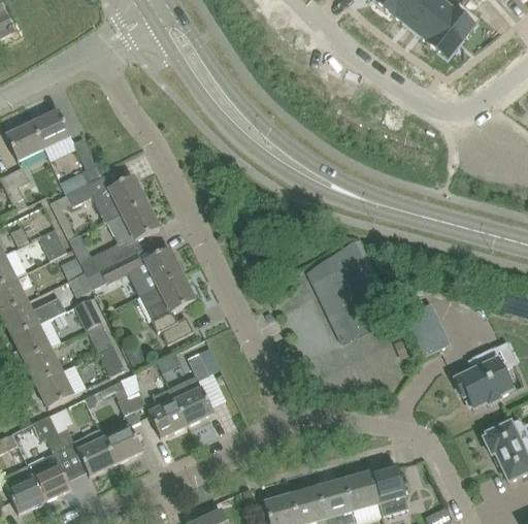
[(373,0),(393,15),(405,0),(373,0)]
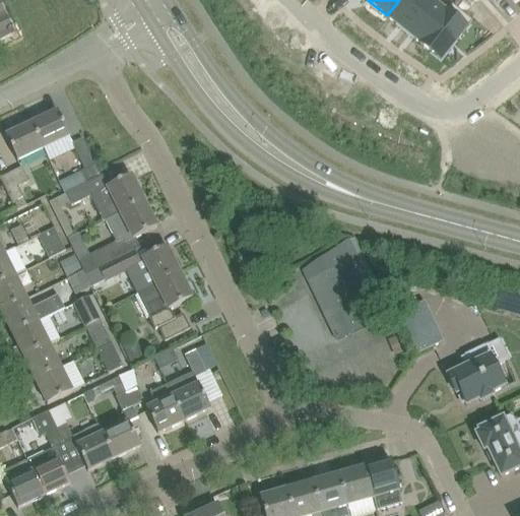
[(399,0),(387,15),(388,16),(389,15),(405,28),(428,0),(399,0)]
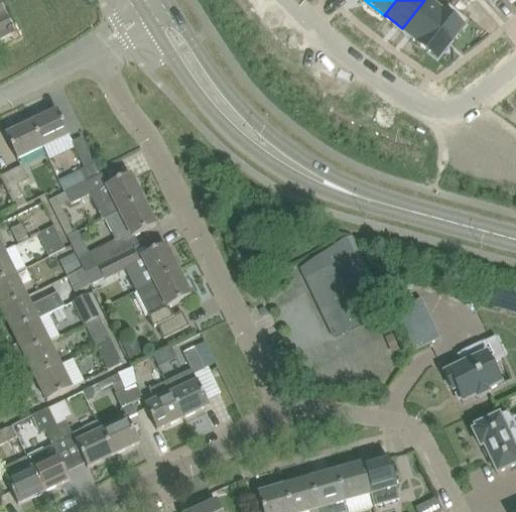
[(424,0),(402,28),(418,41),(417,42),(418,42),(449,3),(448,2),(442,11),(428,0),(424,0)]
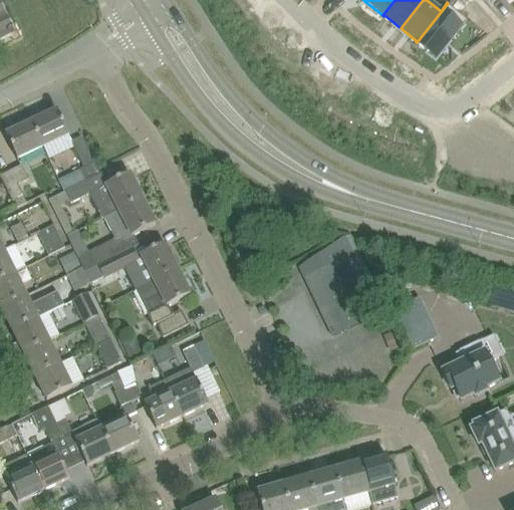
[(0,34),(1,35),(9,31),(11,25),(11,24),(6,13),(3,12),(4,9),(0,1),(0,34)]
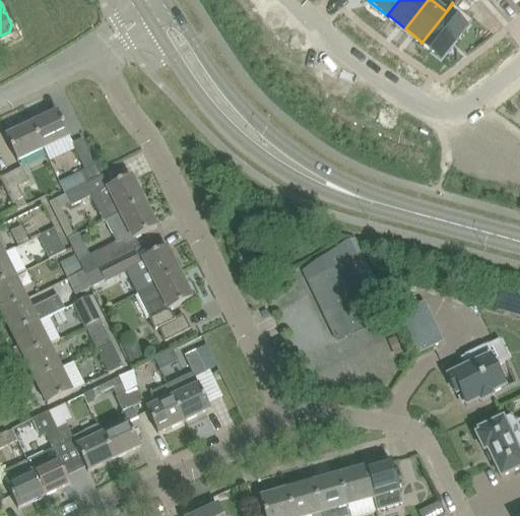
[(453,3),(421,43),(440,58),(472,18),(453,3)]
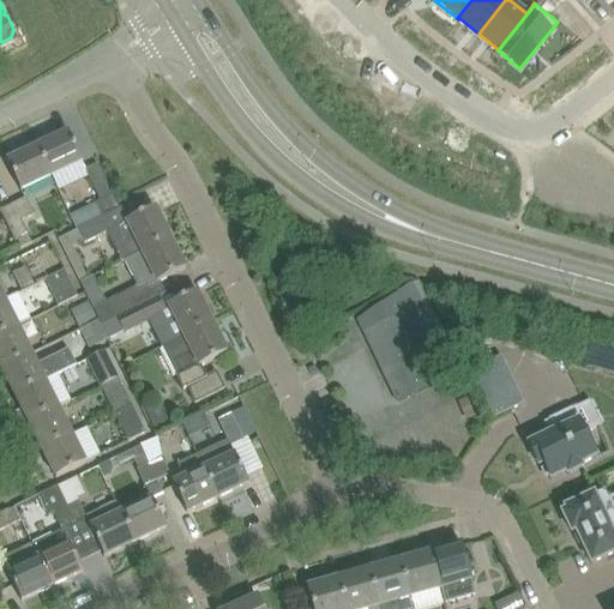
[(68,128),(37,144),(52,173),(83,157),(68,128)]
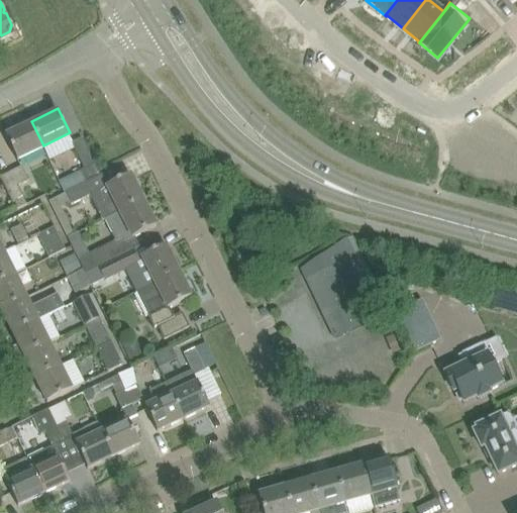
[(43,145),(31,121),(5,133),(17,158),(43,145)]
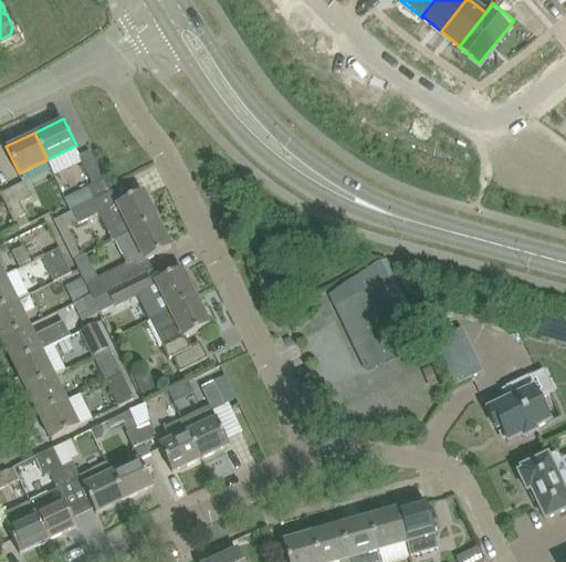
[(87,185),(94,197),(111,189),(91,148),(79,154),(93,183),(87,185)]
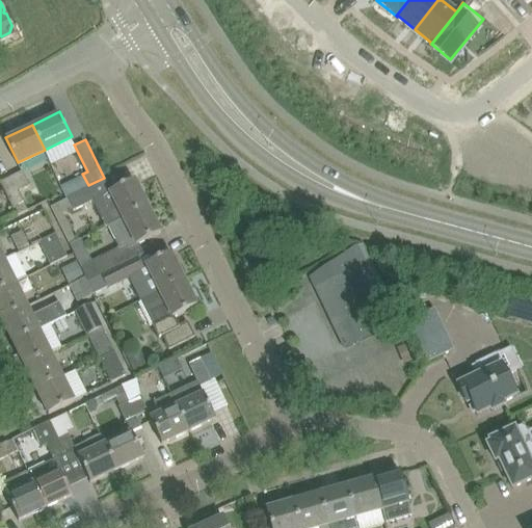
[(22,168),(10,174),(18,188),(29,183),(22,168)]
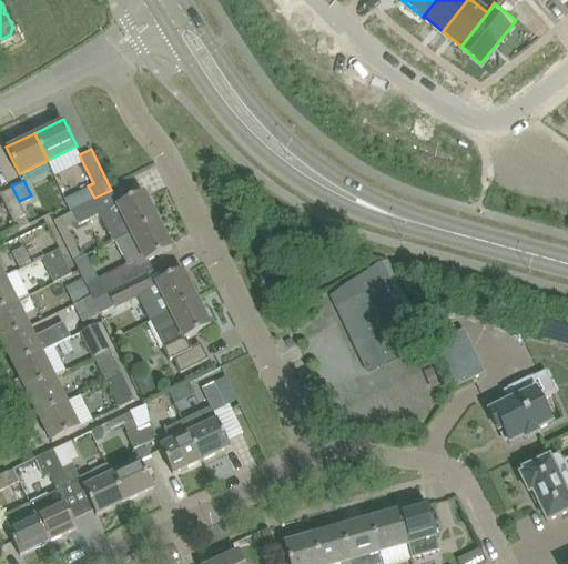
[(19,201),(11,185),(0,190),(16,223),(27,218),(19,201)]
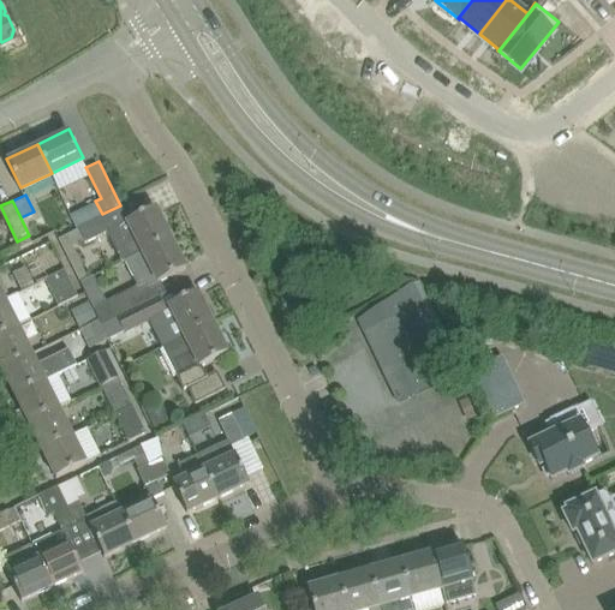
[(121,259),(125,258),(171,235),(155,204),(127,217),(129,217),(126,219),(120,205),(102,214),(77,227),(84,240),(107,228),(121,259)]
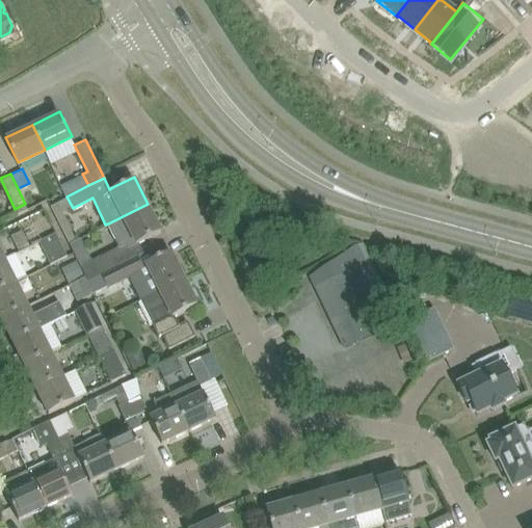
[(101,272),(138,254),(138,253),(134,255),(129,245),(160,230),(148,204),(108,223),(118,245),(88,260),(96,274),(101,272)]
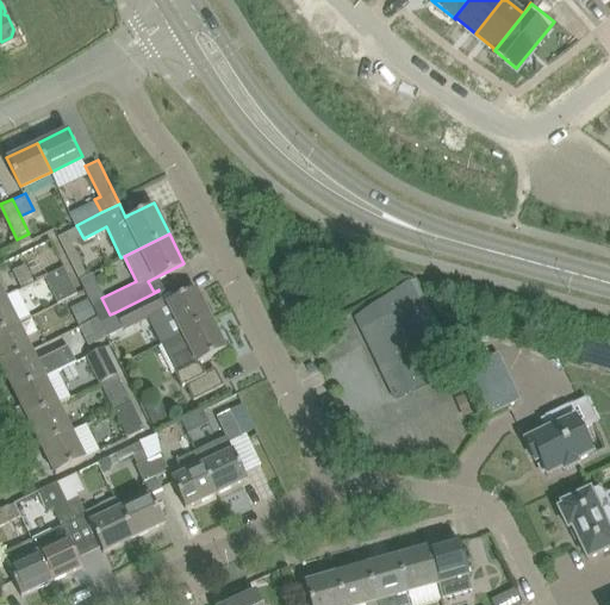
[(12,268),(22,285),(48,272),(39,254),(12,268)]
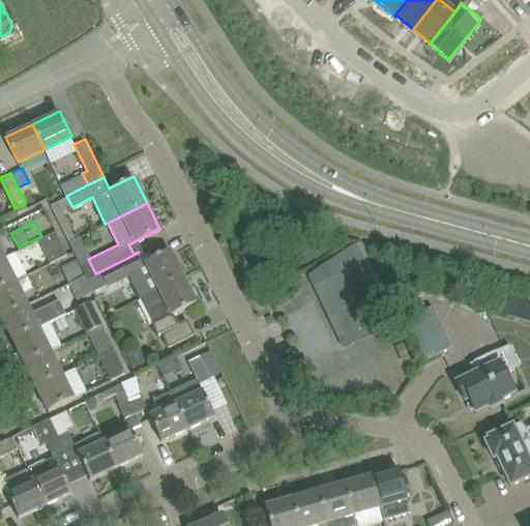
[(38,239),(51,261),(67,252),(56,230),(38,239)]
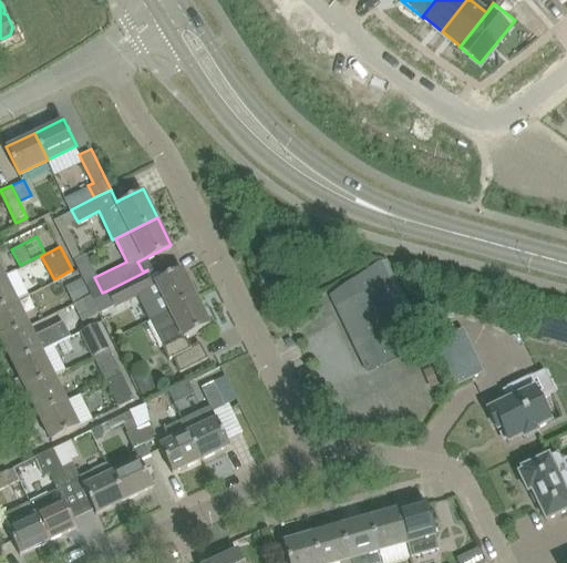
[(411,325),(380,259),(338,287),(343,298),(336,303),(368,369),(409,349),(399,330),(411,325)]
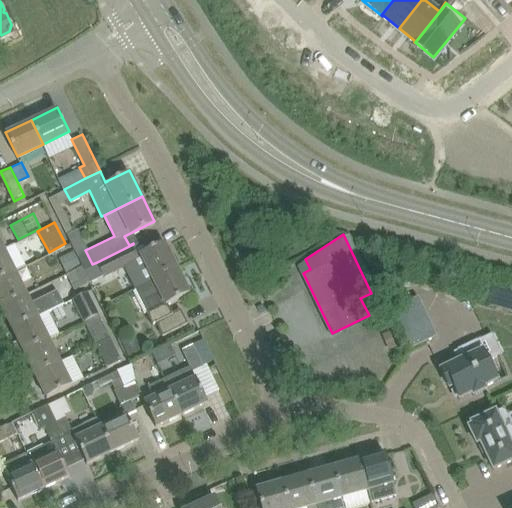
[(134,286),(135,287),(177,265),(176,264),(179,262),(178,258),(176,254),(173,251),(170,252),(164,240),(137,253),(133,244),(97,262),(101,270),(109,272),(131,262),(141,283),(134,286)]
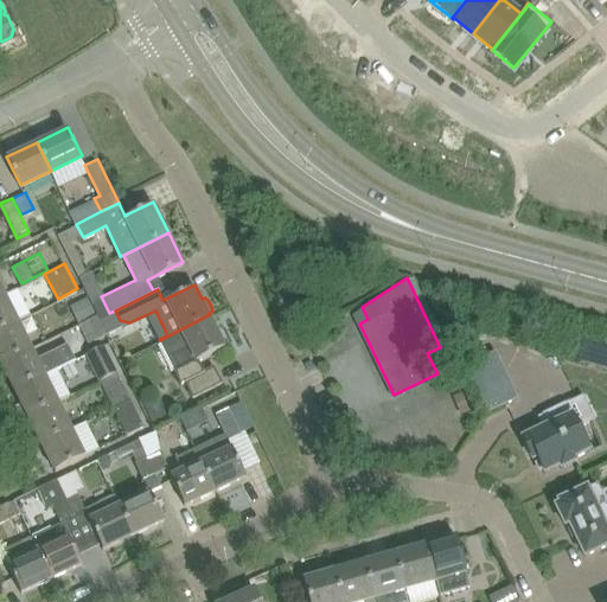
[(0,327),(17,319),(31,313),(18,286),(4,293),(0,294),(0,327)]
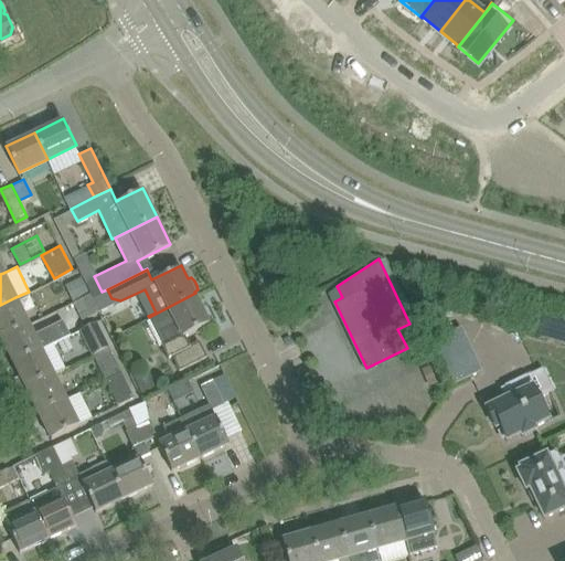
[(81,275),(65,284),(73,300),(89,293),(81,275)]
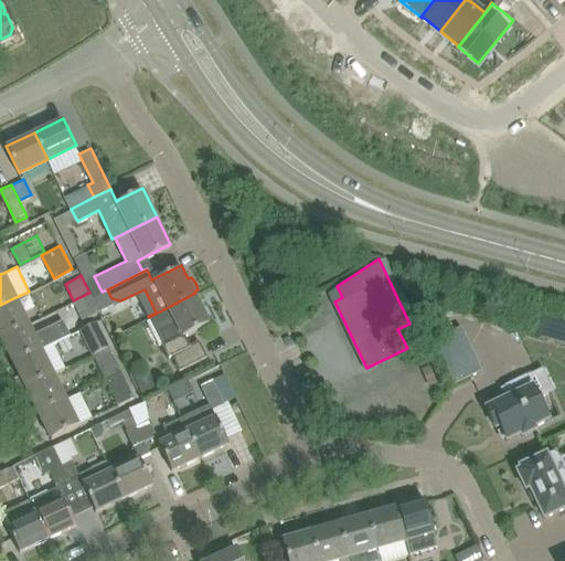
[(73,300),(81,315),(85,317),(98,309),(89,292),(89,293),(73,300)]
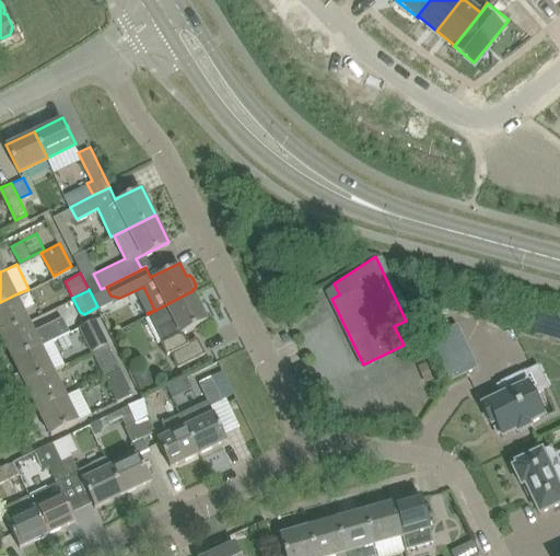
[(194,290),(148,314),(166,352),(171,350),(178,365),(205,351),(197,336),(188,340),(184,331),(207,319),(194,290)]
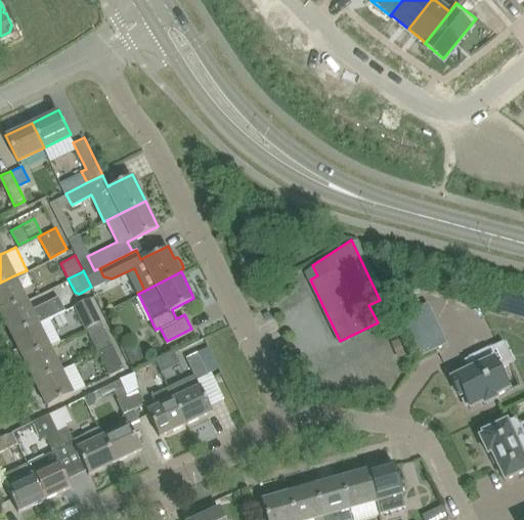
[(0,283),(0,308),(1,311),(27,299),(14,275),(0,283)]
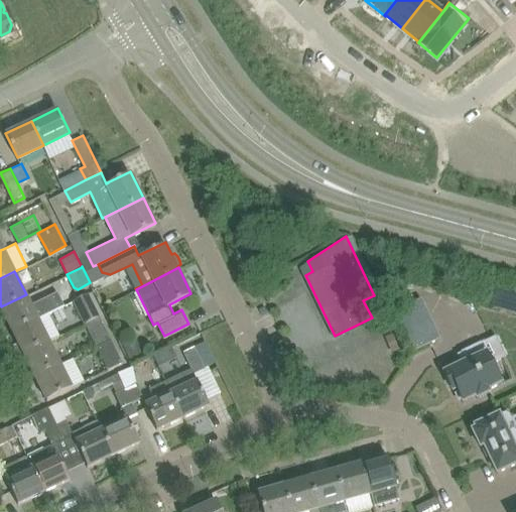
[(65,303),(57,289),(30,302),(26,294),(1,306),(12,330),(48,311),(65,303)]
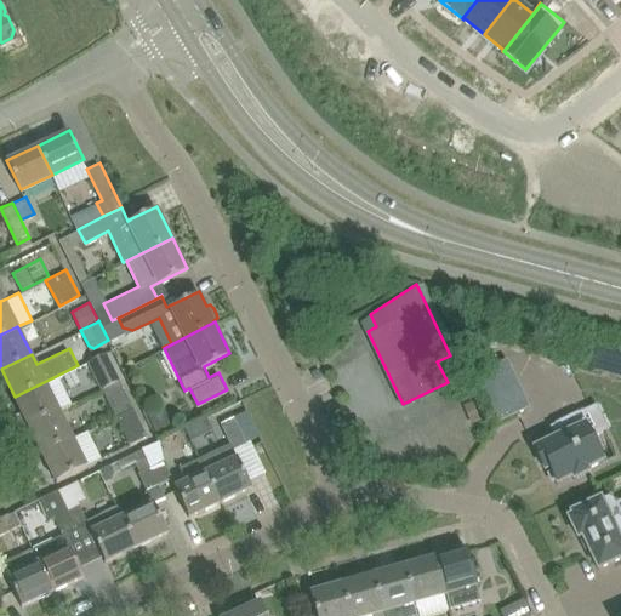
[(102,388),(119,380),(121,378),(107,351),(87,361),(101,388),(102,388)]
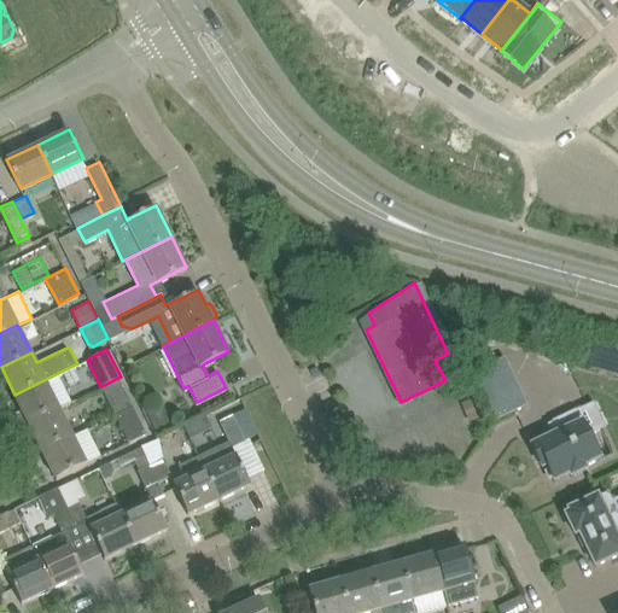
[(503,354),(473,369),(496,416),(528,401),(503,354)]
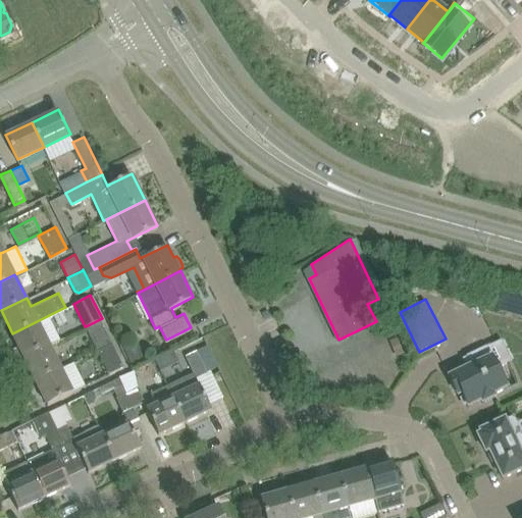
[(24,357),(49,344),(61,339),(49,315),(12,333),(24,357)]
